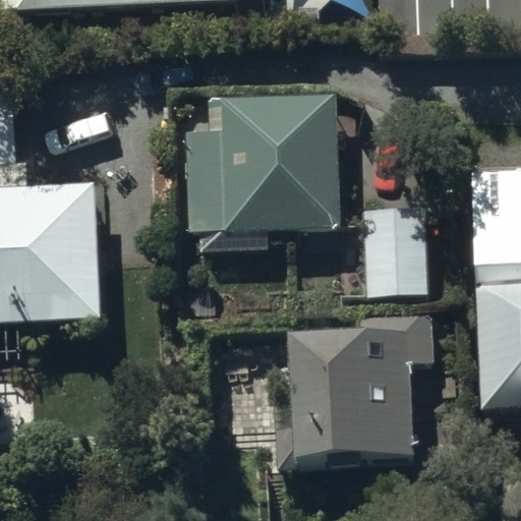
[(274,41),(272,0),(0,0),(0,44),(32,50),(274,41)]
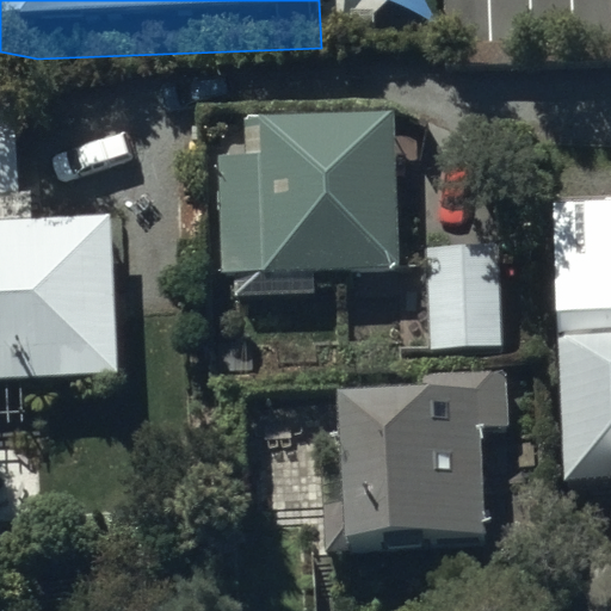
[(399,127),(245,127),(245,162),(221,162),(221,283),(399,283),(399,127)]
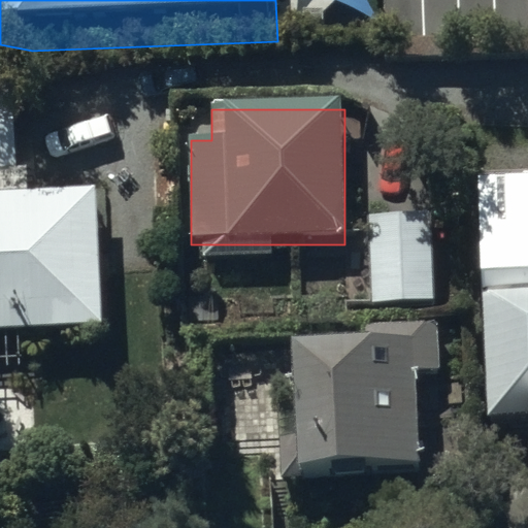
[(0,326),(103,323),(98,185),(29,188),(28,160),(0,161),(0,326)]
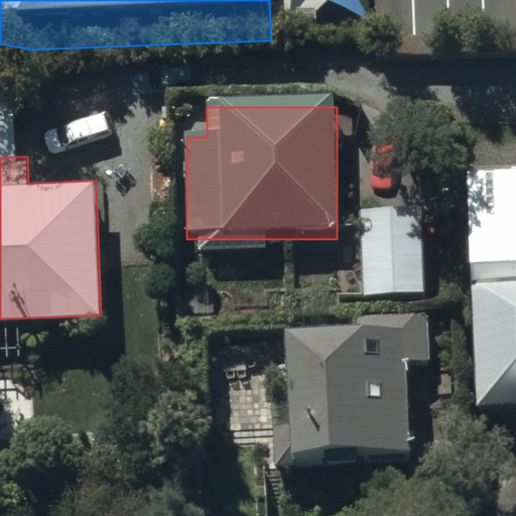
[(515,177),(474,179),(485,418),(515,416),(515,177)]
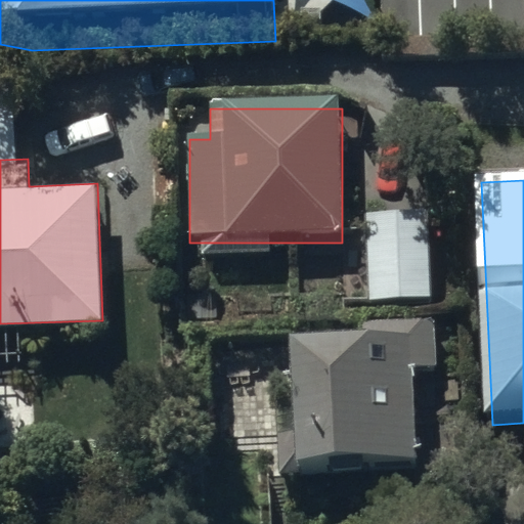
[(367,216),(366,294),(431,295),(432,217),(367,216)]
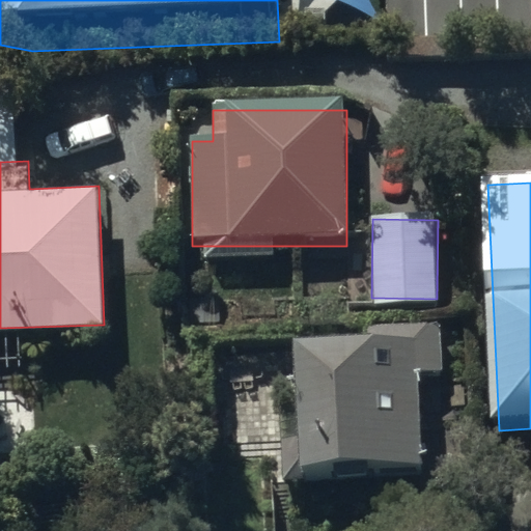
[(440,319),(365,319),(365,331),(291,331),(291,472),(416,472),(416,370),(440,370),(440,319)]
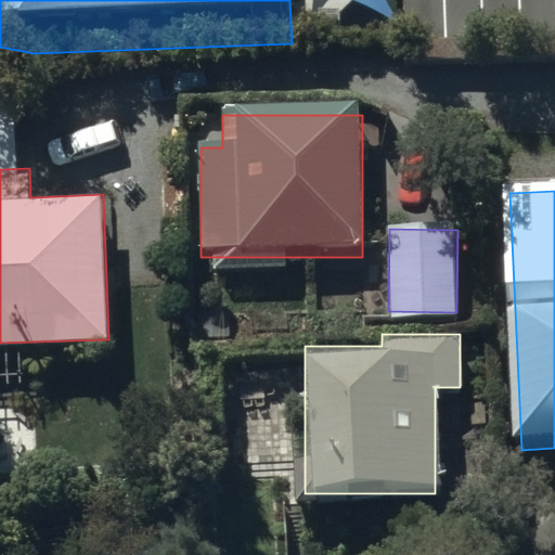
All buildings are outlined.
